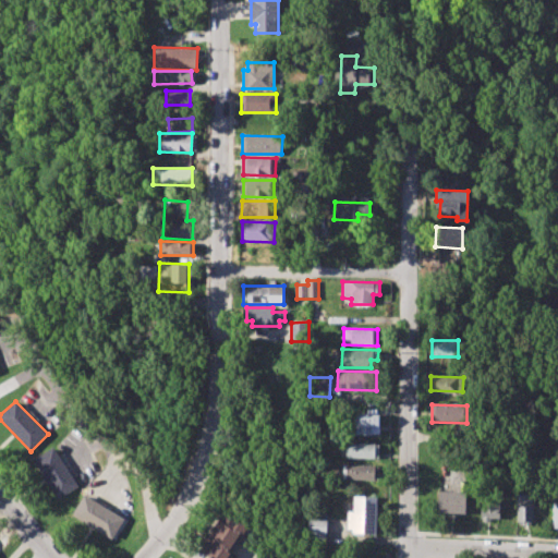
[(352,414),(378,415),(378,434),(352,433),(352,414)]
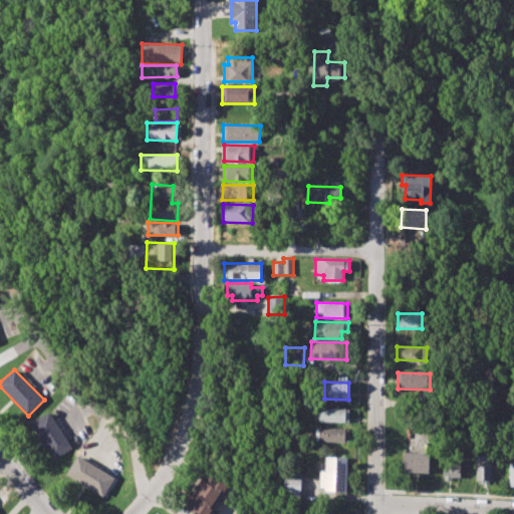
[(314,409),(348,410),(348,422),(314,421),(314,409)]
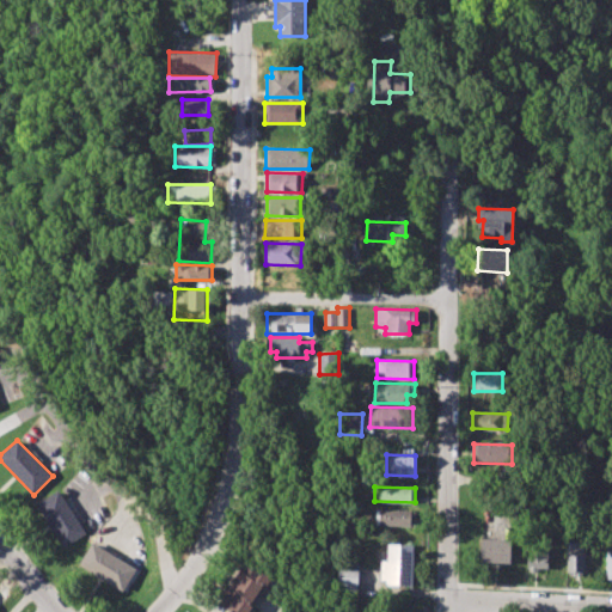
[(36,505),(63,548),(86,533),(59,490),(36,505)]
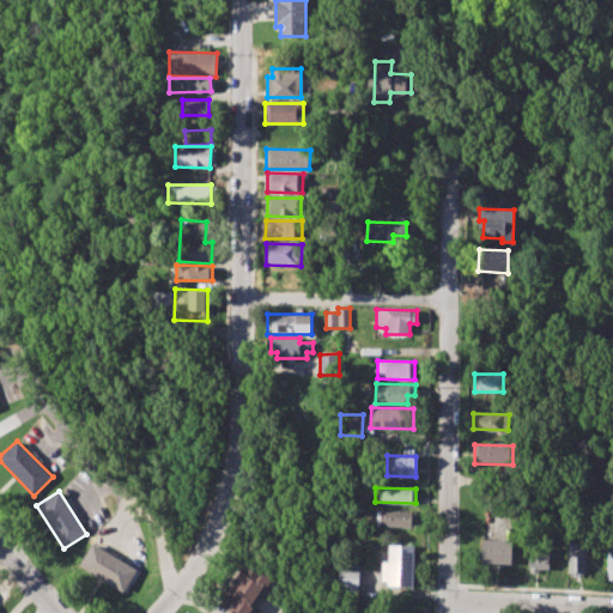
[(377,510),(414,511),(413,528),(377,527),(377,510)]
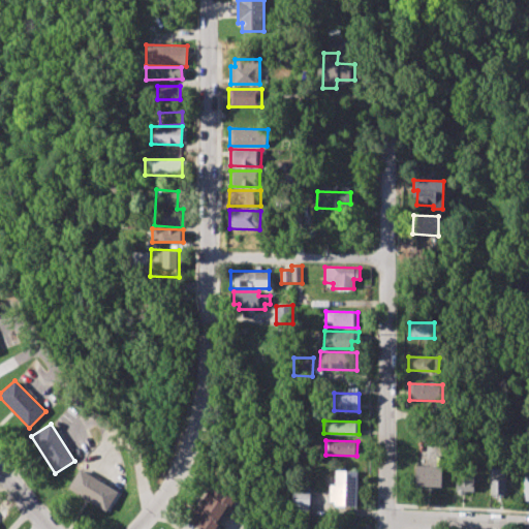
[(456,462),(474,463),(473,492),(455,492),(456,462)]
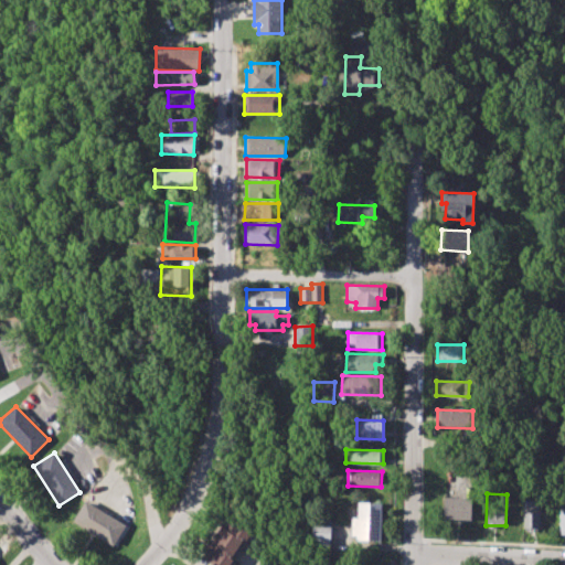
[(444,496),(472,497),(471,520),(443,519),(444,496)]
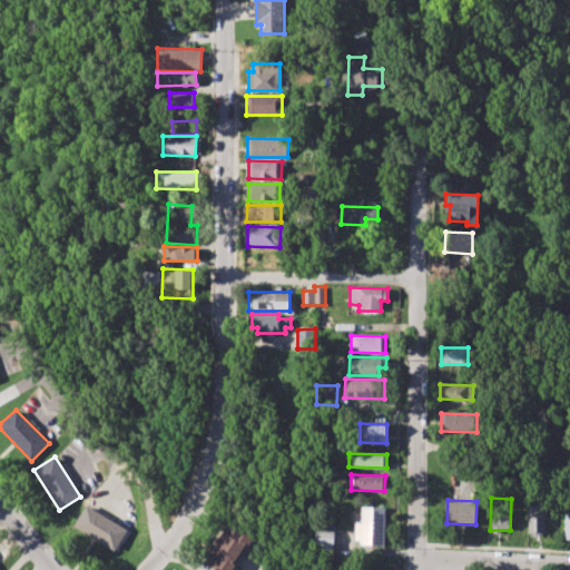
[(528,503),(546,504),(546,533),(527,533),(528,503)]
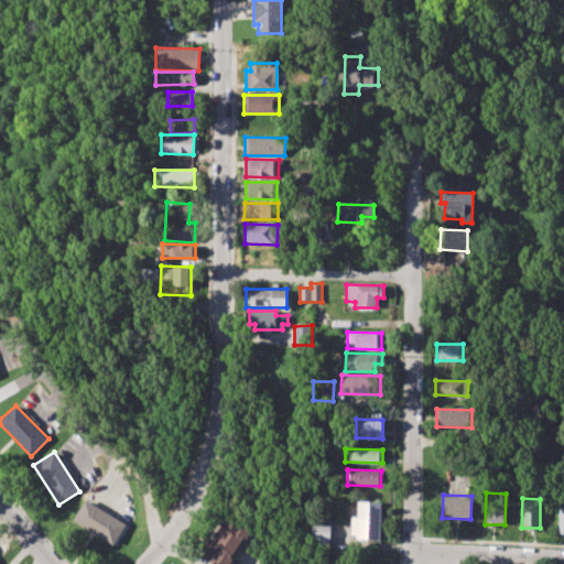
[(126,524),(85,499),(73,521),(114,545),(126,524)]
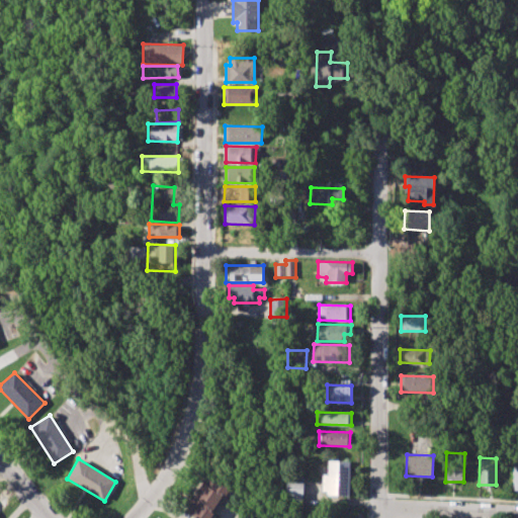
[(329,460),(349,460),(349,496),(328,496),(328,491),(322,491),(323,475),(328,475),(329,460)]
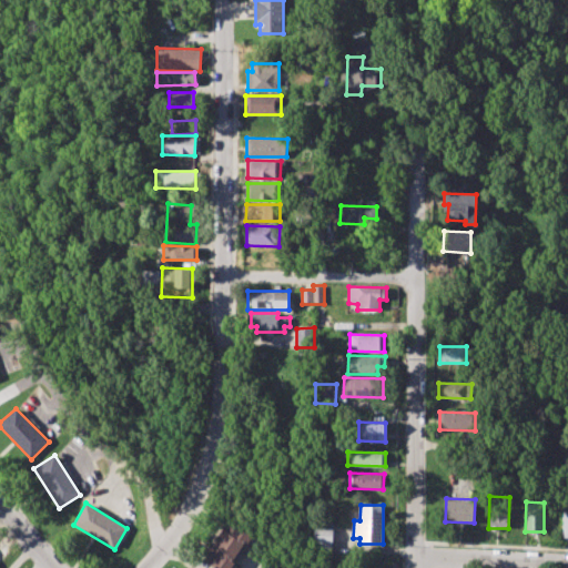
[(202,559),(214,567),(229,567),(245,543),(247,544),(254,533),(229,516),(202,559)]
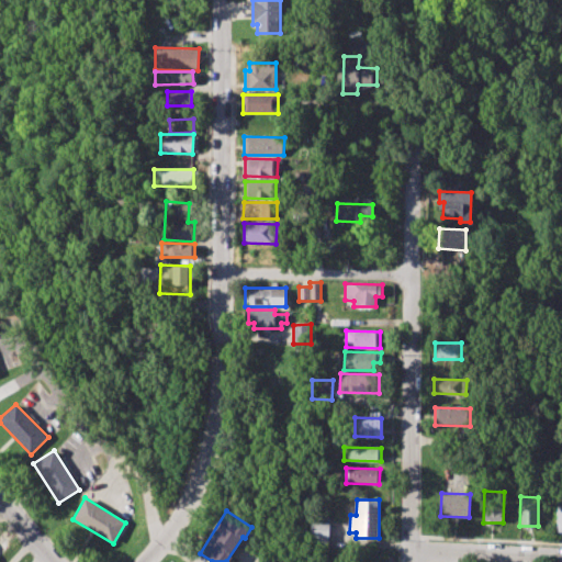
[(313,518),(329,519),(328,543),(311,542),(313,518)]
